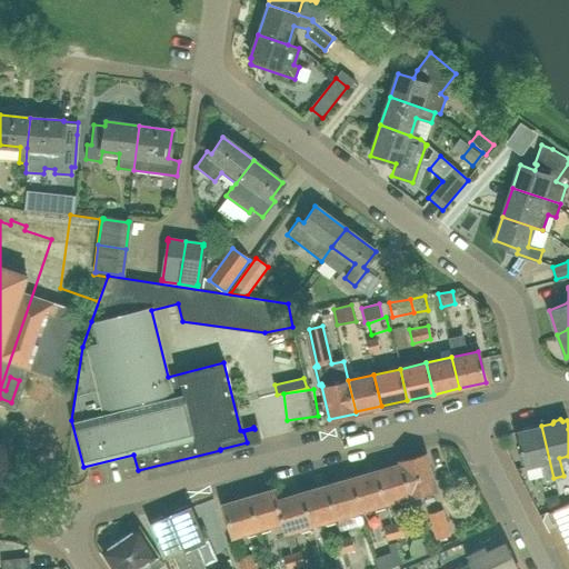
[(553,478),(541,426),(530,429),(529,427),(521,429),(520,431),(516,432),(521,453),(519,455),(521,463),(523,462),(523,467),(540,462),(545,480),(553,478)]
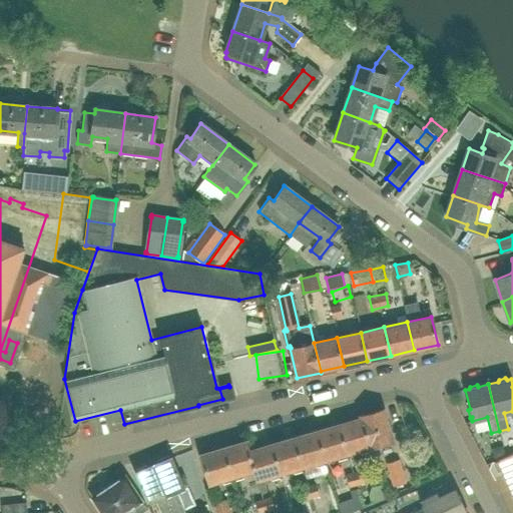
[(359,416),(360,418),(361,418),(369,447),(392,440),(383,409),(359,416)]
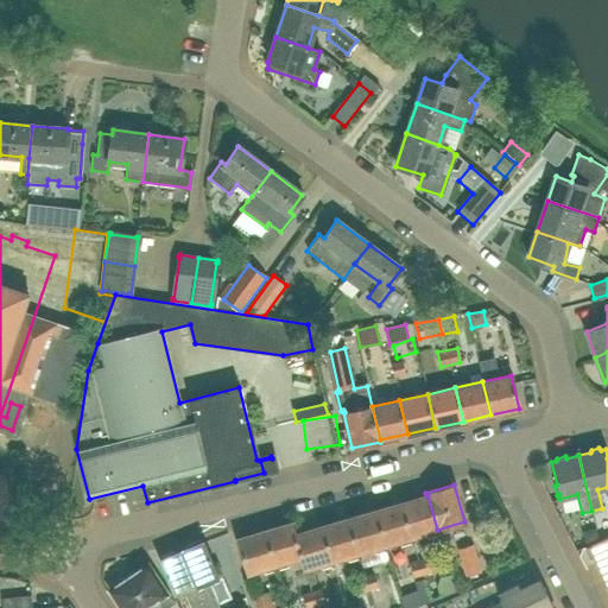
[(428,495),(426,495),(400,504),(411,538),(437,530),(428,495)]
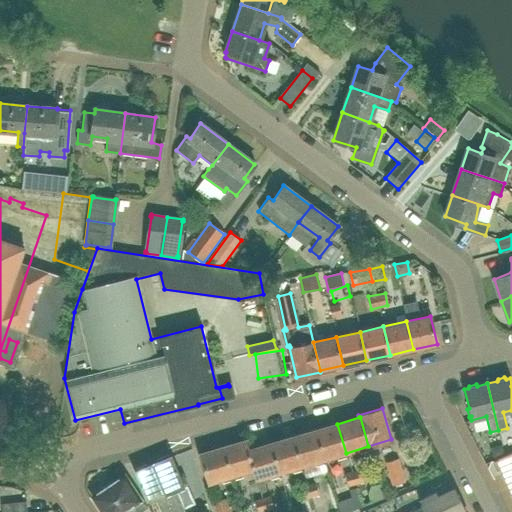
[(346,453),(337,424),(315,430),(323,459),(346,453)]
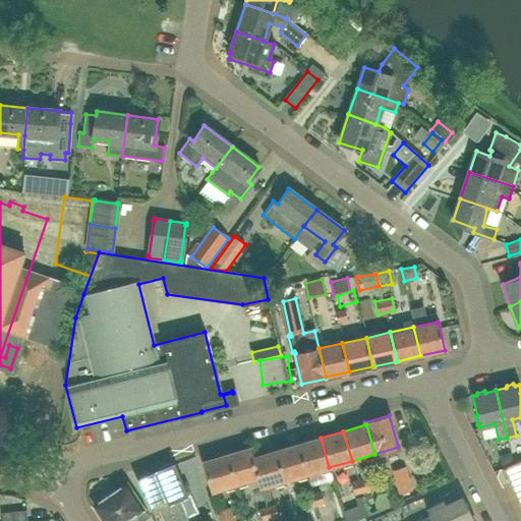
[(329,467),(321,438),(297,445),(306,474),(329,467)]
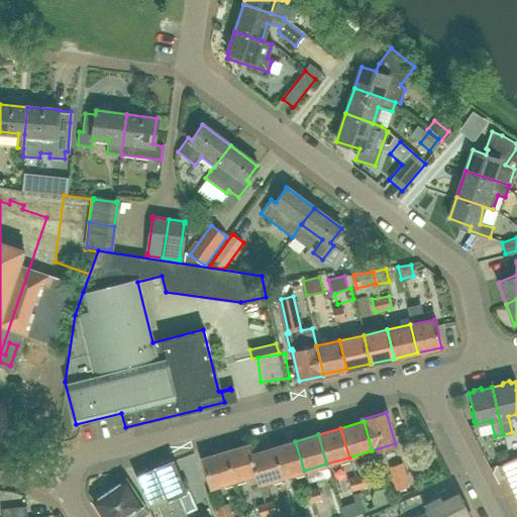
[(304,471),(295,441),(273,447),(282,478),(304,471)]
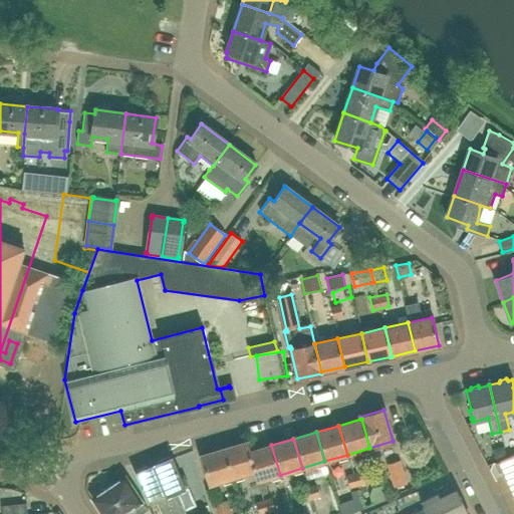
[(232,478),(254,472),(255,471),(249,452),(247,442),(224,449),(232,478)]
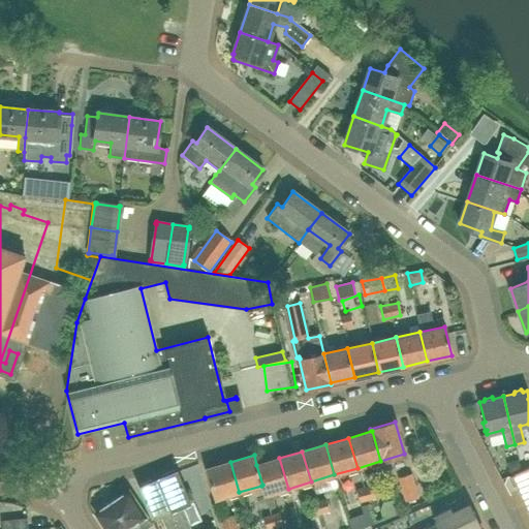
[(288,489),(279,458),(256,465),(262,485),(261,486),(265,495),(288,489)]
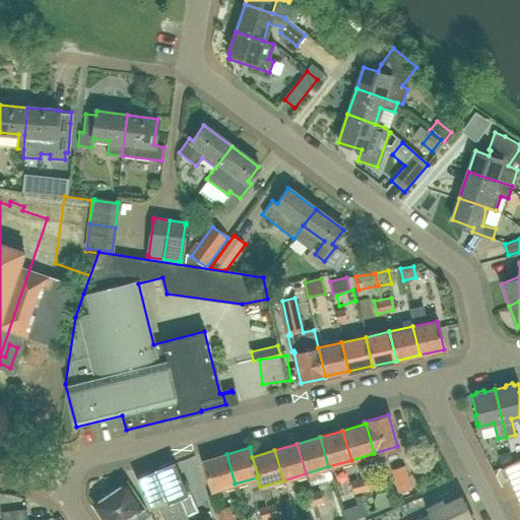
[(211,491),(235,483),(226,454),(203,461),(211,491)]
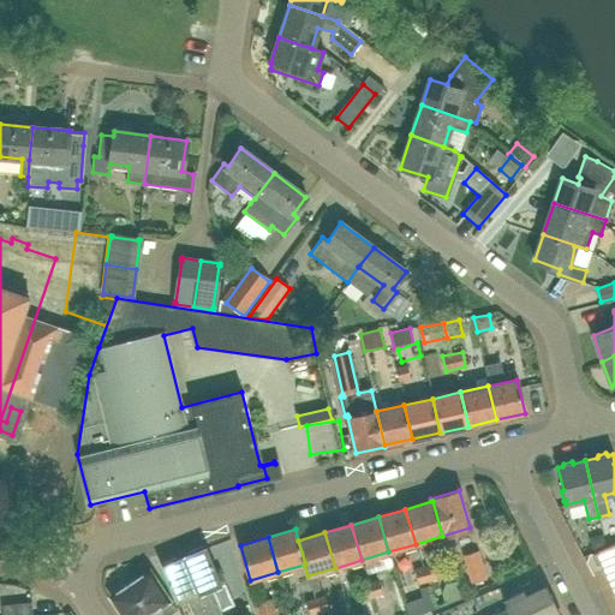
[(614,543),(597,551),(602,562),(598,565),(614,602),(614,543)]
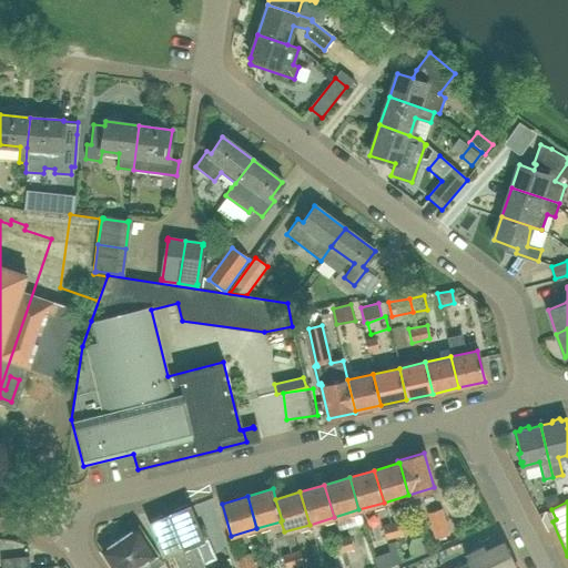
[(175,511),(169,515),(191,567),(230,567),(229,567),(204,567),(194,544),(203,540),(203,539),(206,537),(202,525),(198,527),(189,506),(186,507),(185,505),(174,509),(175,511)]
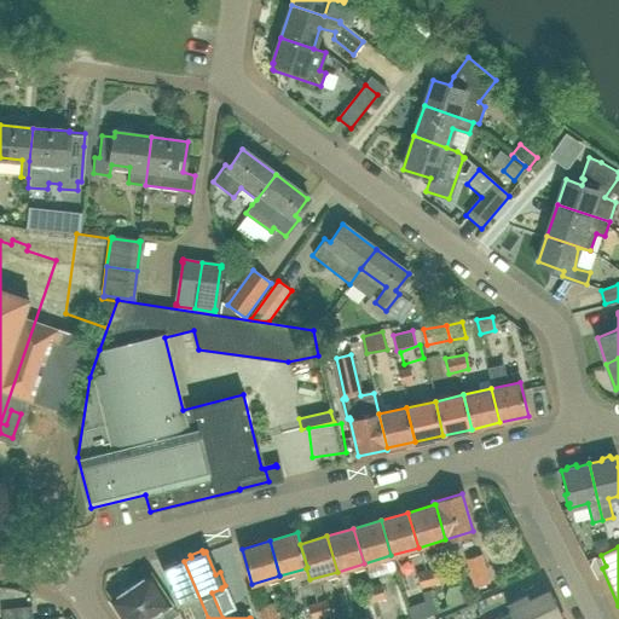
[(490,583),(481,555),(466,560),(474,588),(490,583)]
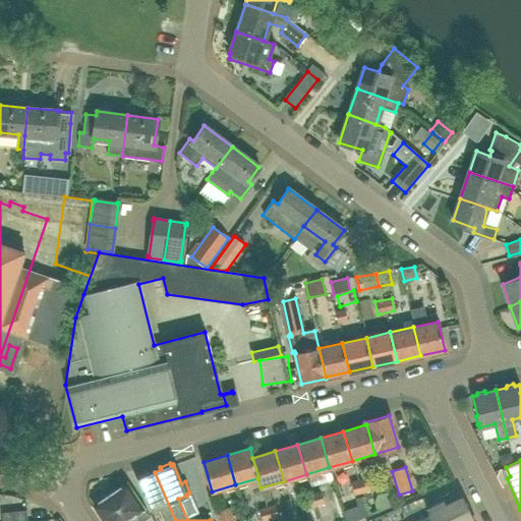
[(158,508),(163,520),(175,520),(155,472),(149,475),(148,472),(137,477),(138,479),(136,480),(150,511),(158,508)]
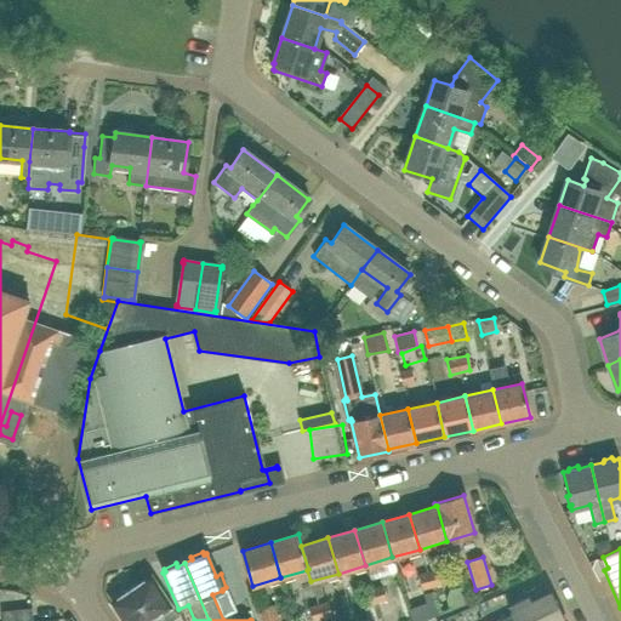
[(427,573),(431,587),(442,585),(438,570),(427,573)]
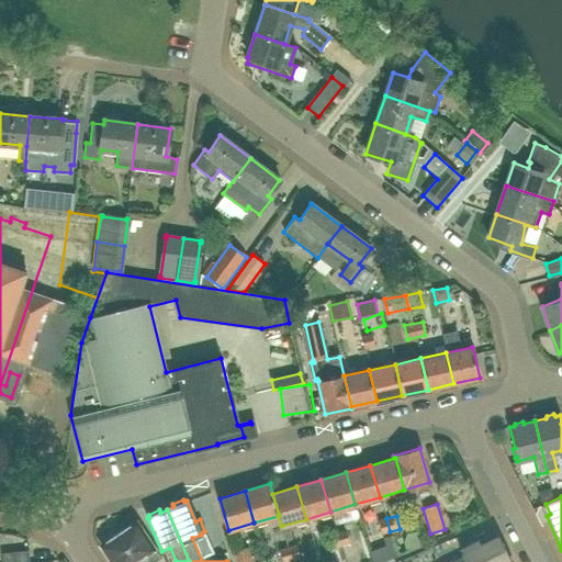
[(390,531),(386,518),(379,520),(382,534),(390,531)]
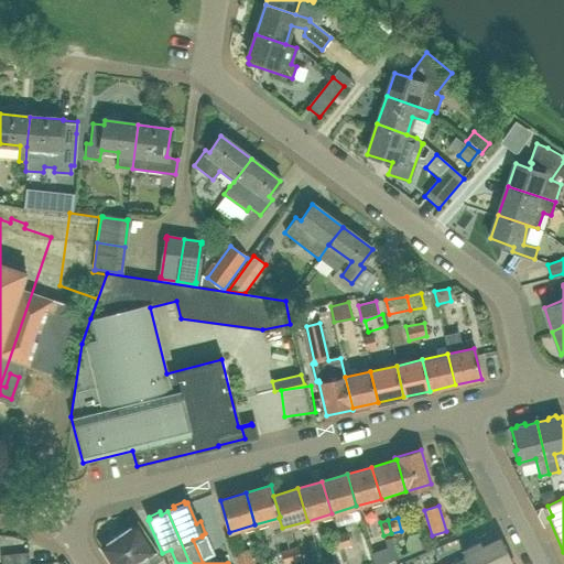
[(151,563),(159,560),(137,523),(112,540),(109,538),(102,542),(102,545),(100,548),(111,563),(151,563)]
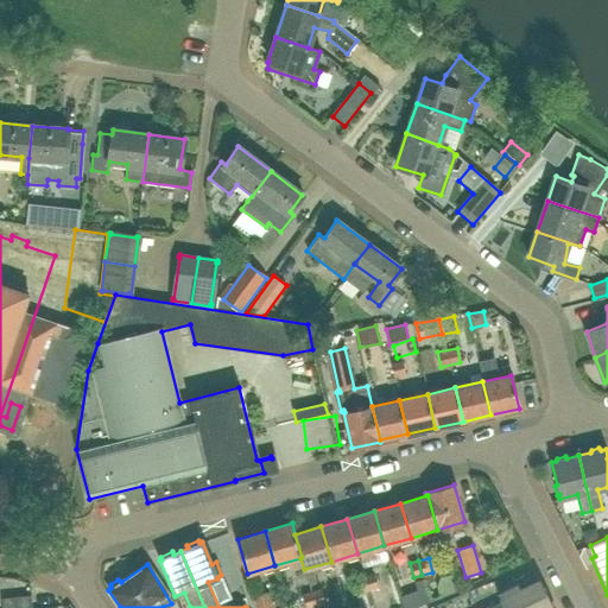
[(379,588),(375,574),(358,578),(361,591),(356,593),(360,607),(363,607),(373,606),(368,591),(379,588)]
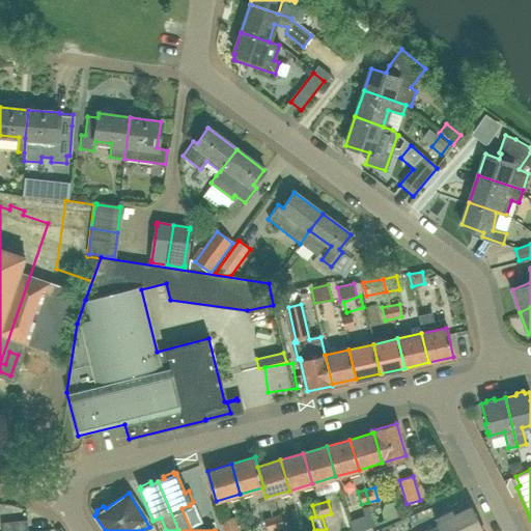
[(450,530),(475,519),(467,502),(434,519),(438,526),(426,530),(450,530)]
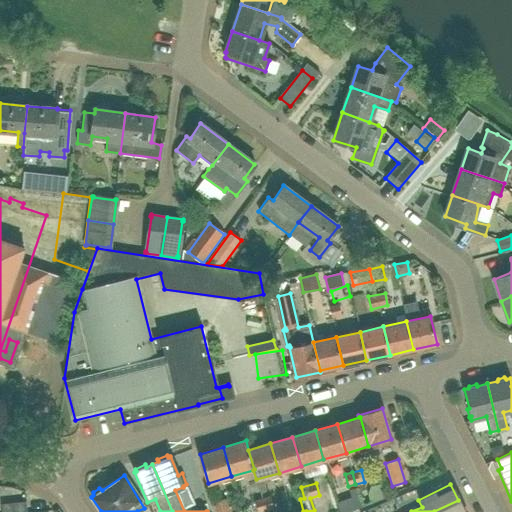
[(15,488),(0,487),(0,497),(15,499),(15,488)]
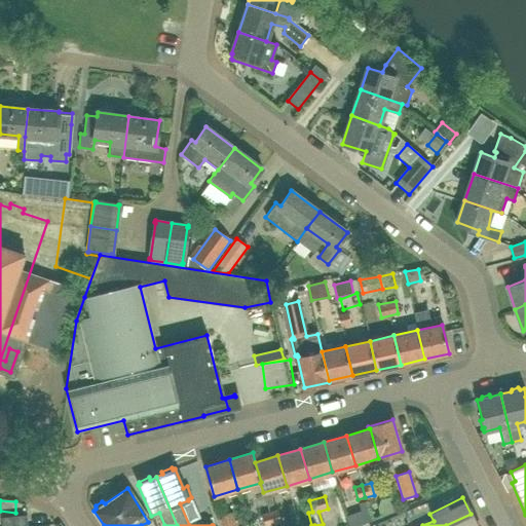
[(277,510),(269,513),(272,525),(282,523),(277,510)]
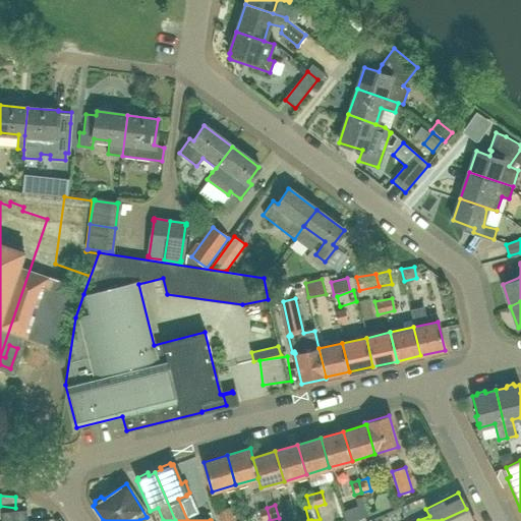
[(234,520),(230,508),(218,512),(220,520),(234,520)]
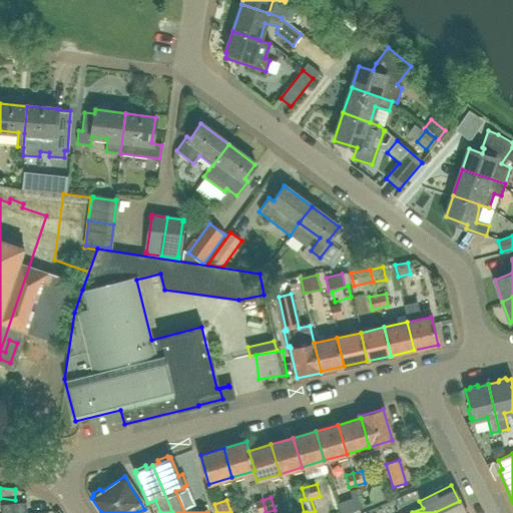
[(264,512),(266,512),(263,500),(254,502),(258,512),(264,512)]
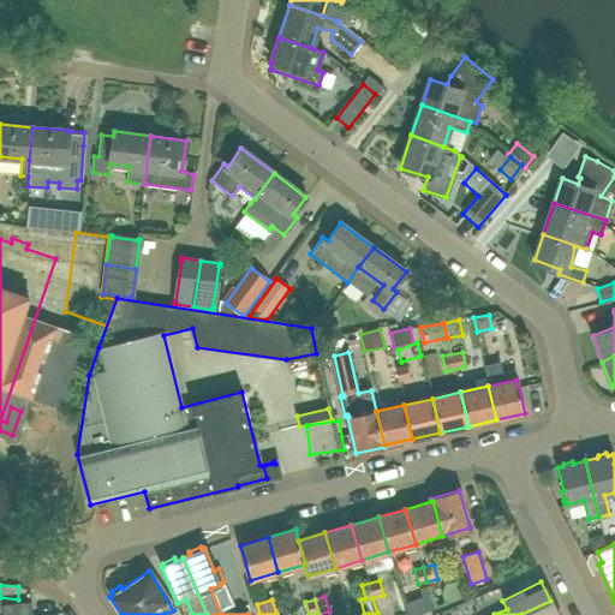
[(557,614),(550,601),(521,614),(557,614)]
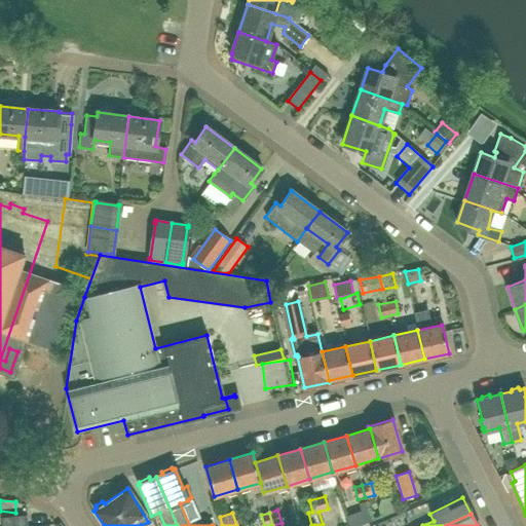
[(28,525),(28,515),(2,517),(3,525),(28,525)]
